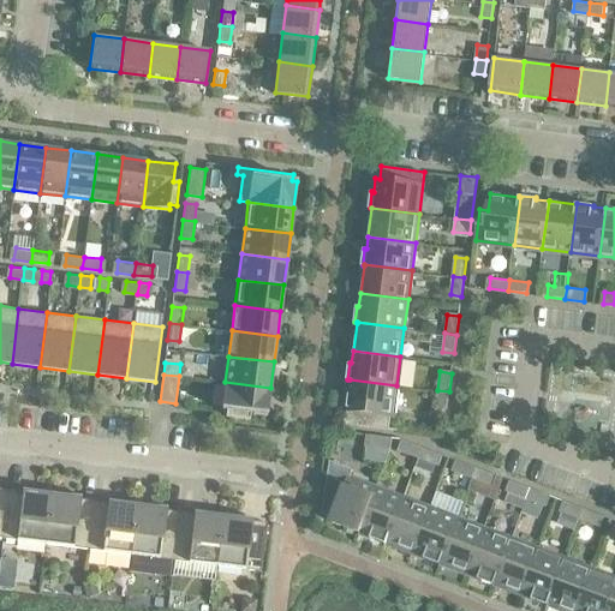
[(393,414),(396,385),(350,379),(345,408),(347,408),(345,421),(344,421),(344,423),(399,430),(399,429),(390,427),(392,414),(393,414)]
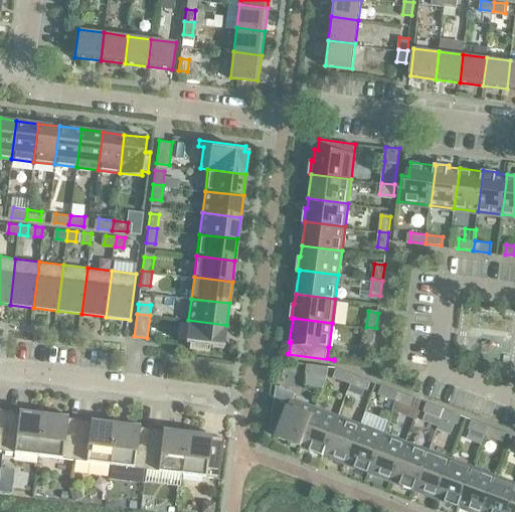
[(223,347),(226,325),(188,320),(185,342),(189,343),(189,348),(208,351),(209,345),(223,347)]
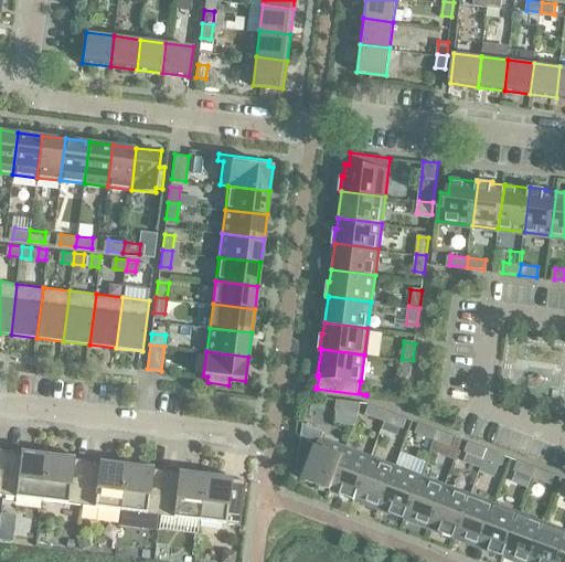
[(411,378),(413,360),(402,359),(400,377),(411,378)]
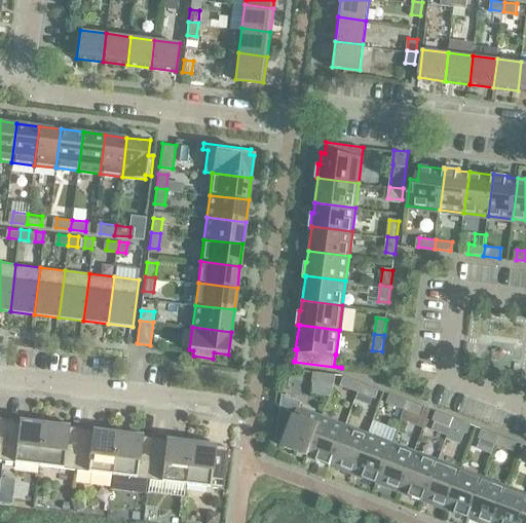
[(336,374),(316,371),(315,381),(334,383),(336,374)]
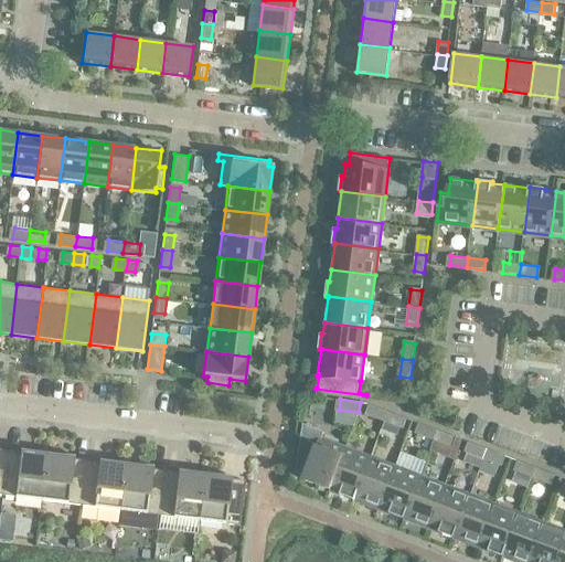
[(369,414),(384,420),(388,410),(372,404),(369,414)]
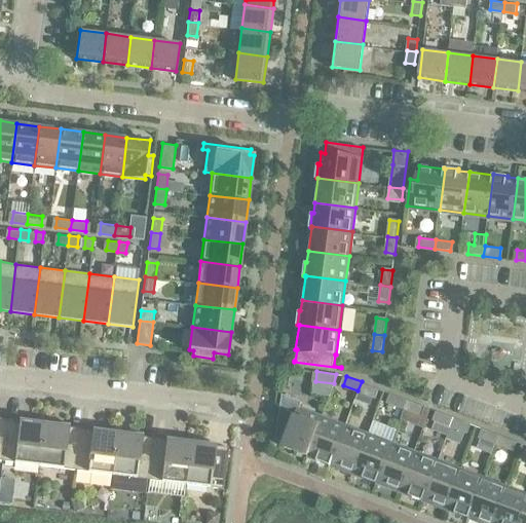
[(377,387),(362,381),(358,390),(373,397),(377,387)]
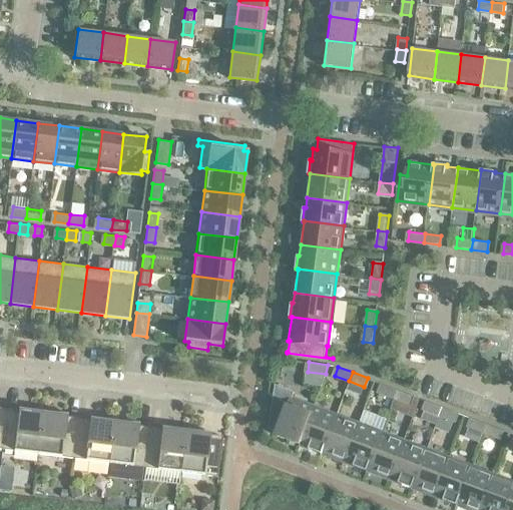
[(277,435),(300,443),(314,406),(292,398),(295,391),(276,384),(269,427),(278,431),(277,435)]
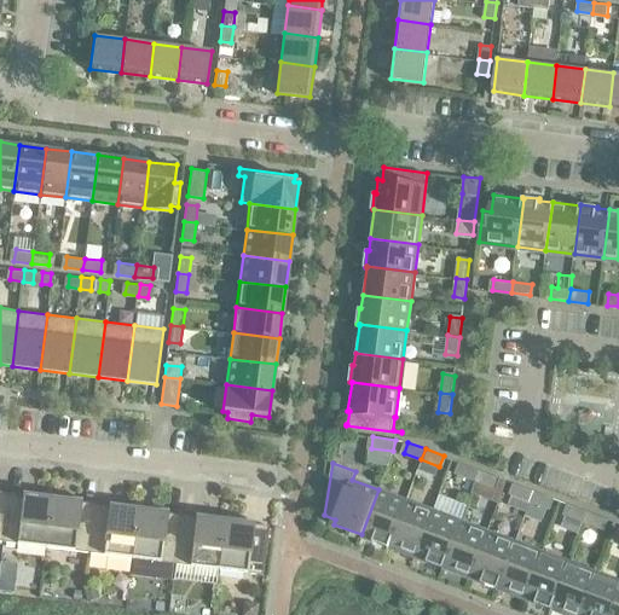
[(475,480),(479,471),(480,470),(462,463),(457,474),(475,480)]
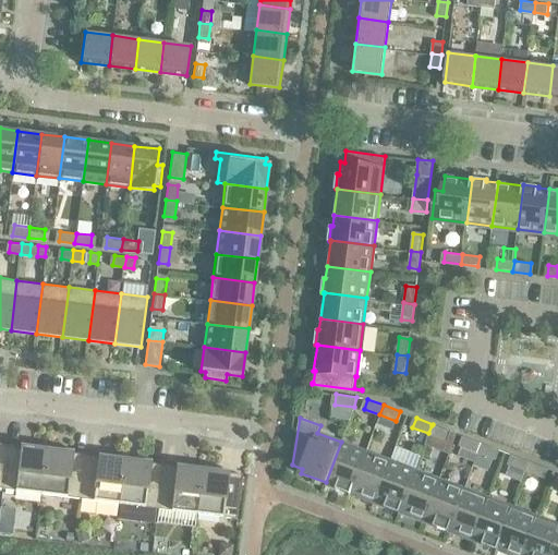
[(433,424),(432,425),(428,433),(445,439),(448,430),(433,424)]
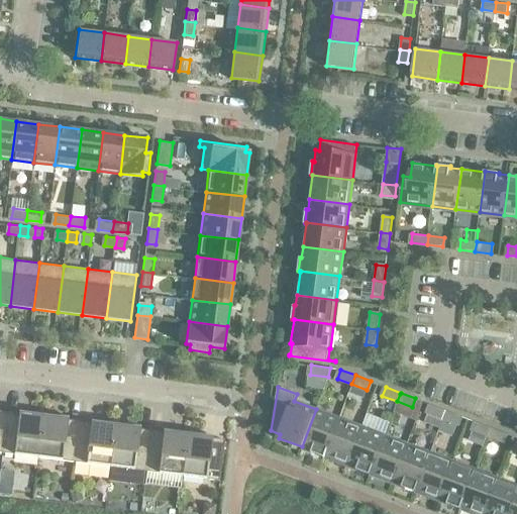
[(427,413),(442,418),(446,409),(431,404),(427,413)]
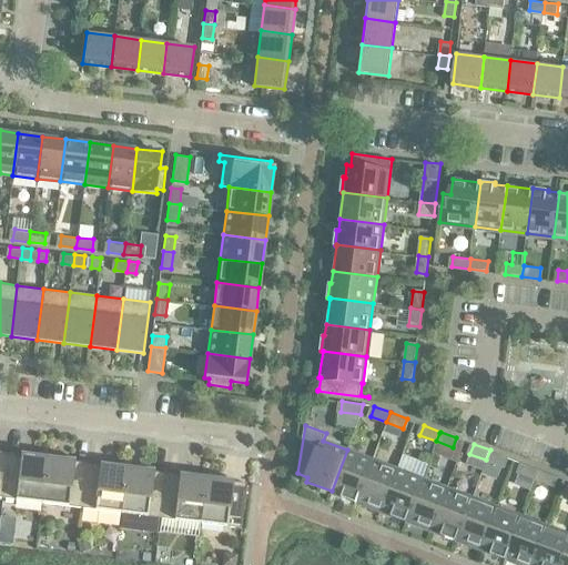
[(373,460),(347,450),(332,491),(343,495),(343,496),(357,502),(357,501),(373,460)]
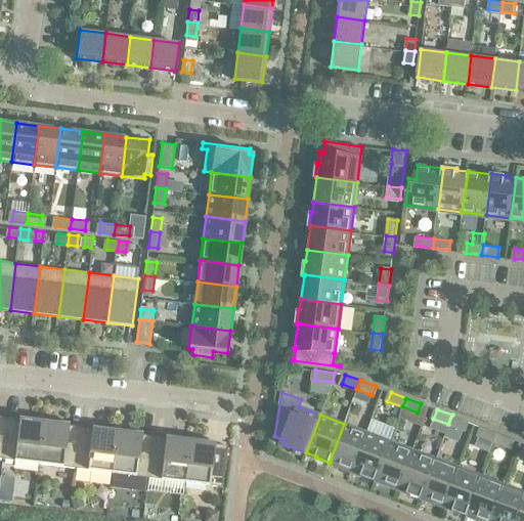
[(464,430),(467,421),(452,415),(448,424),(464,430)]
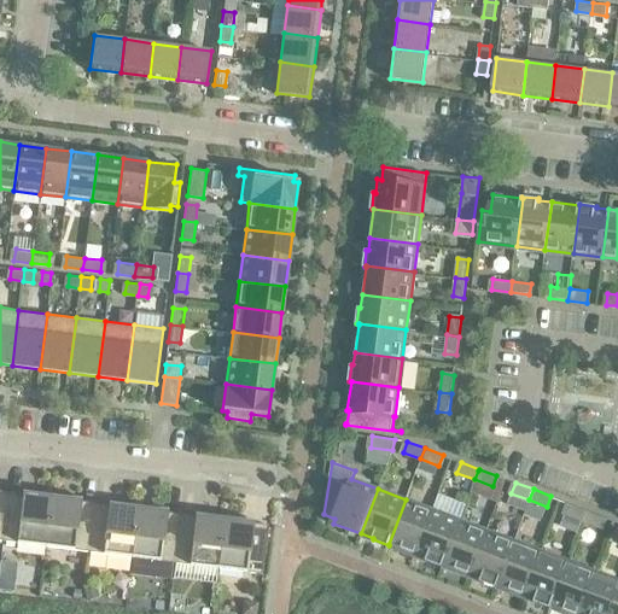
[(3,539),(46,545),(52,492),(35,490),(34,495),(9,491),(3,539)]
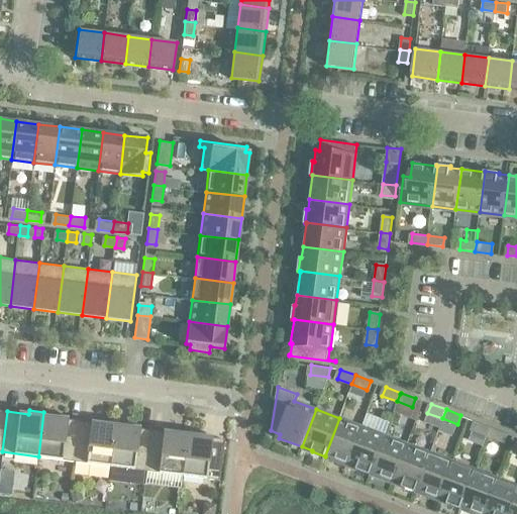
[(38,456),(74,460),(80,420),(59,418),(59,414),(43,412),(38,456)]
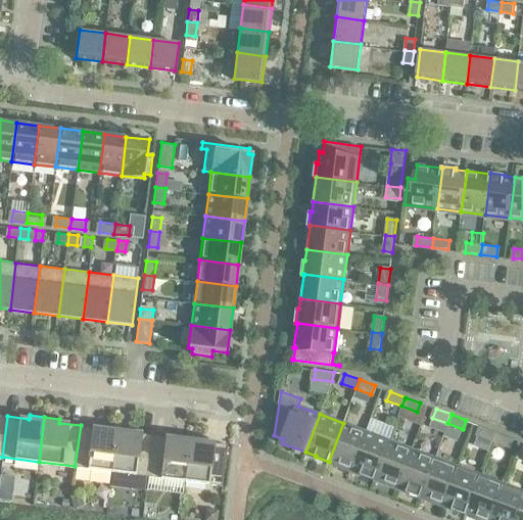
[(366,431),(343,423),(329,461),(351,469),(366,431)]
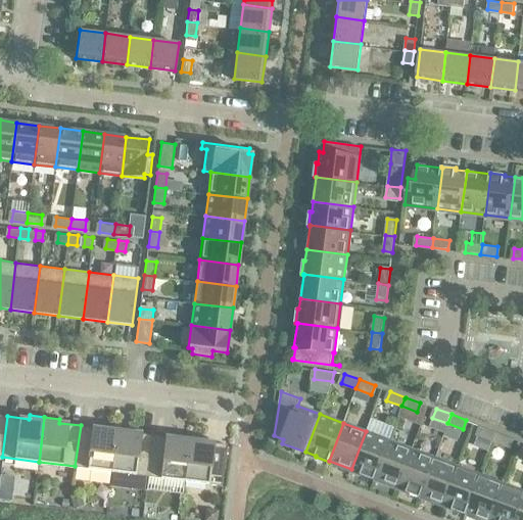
[(102,428),(81,425),(75,466),(111,471),(117,426),(102,424),(102,428)]
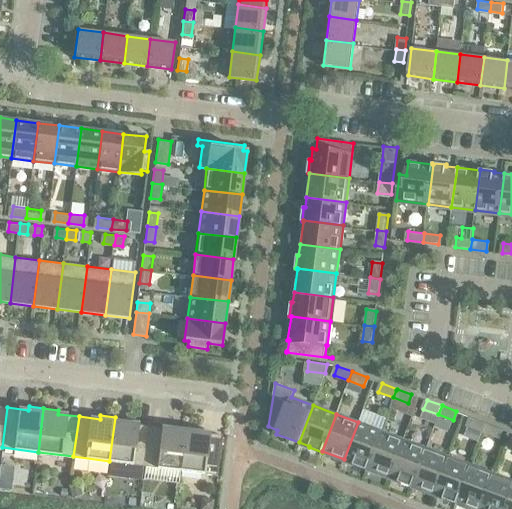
[(109,461),(145,466),(150,425),(129,423),(129,419),(115,417),(109,461)]
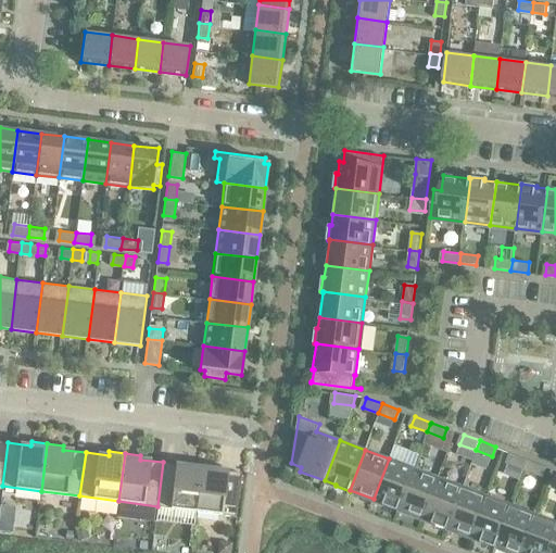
[(508,463),(525,469),(528,460),(513,453),(508,463)]
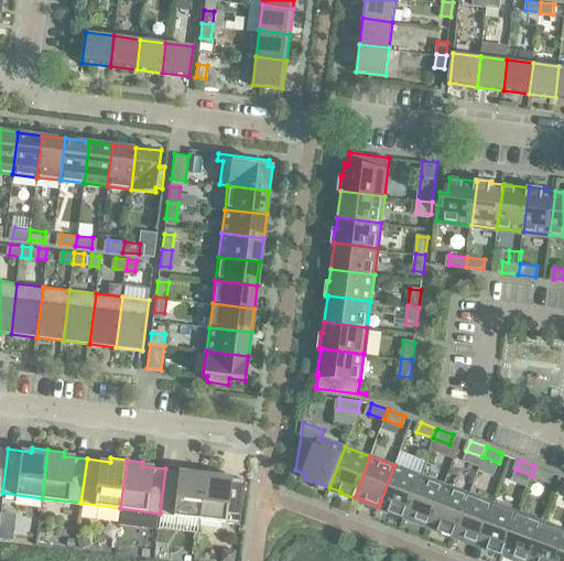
[(404,516),(420,475),(394,465),(379,506),(390,510),(389,511),(404,517),(404,516)]
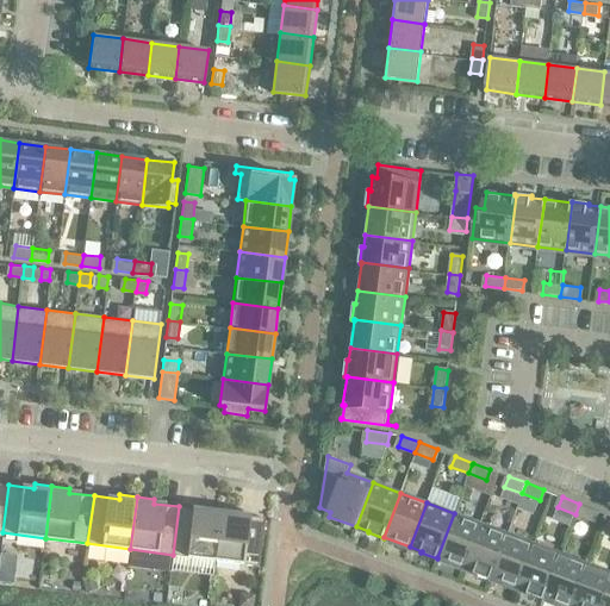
[(597,510),(579,504),(576,514),(593,520),(597,510)]
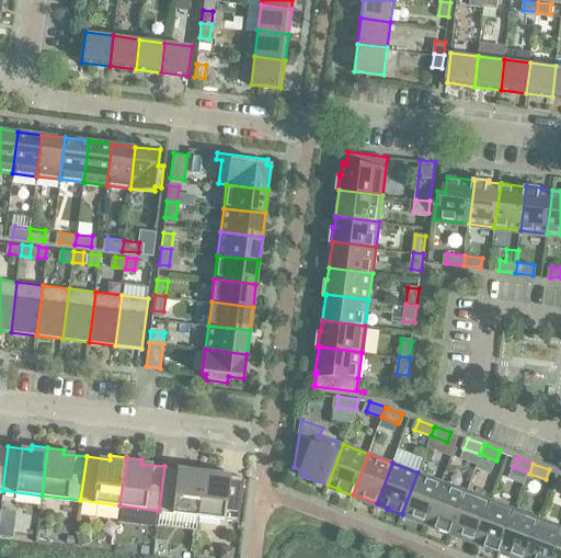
[(159,511),(198,515),(204,467),(189,466),(187,469),(164,466),(159,511)]
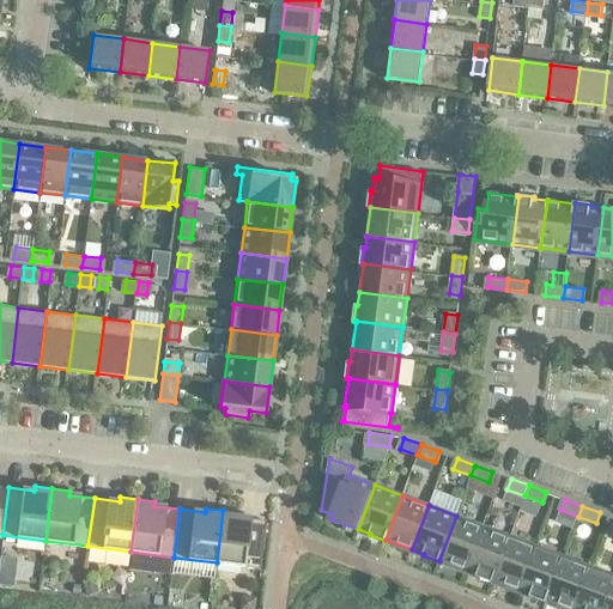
[(241,512),(223,510),(217,562),(260,568),(266,519),(240,516),(241,512)]
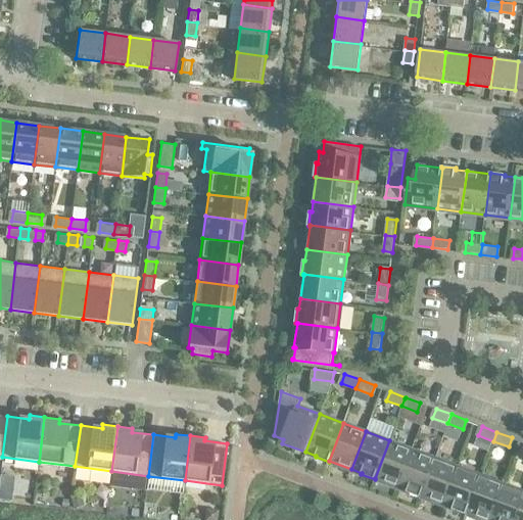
[(375,478),(397,487),(412,448),(389,440),(375,478)]
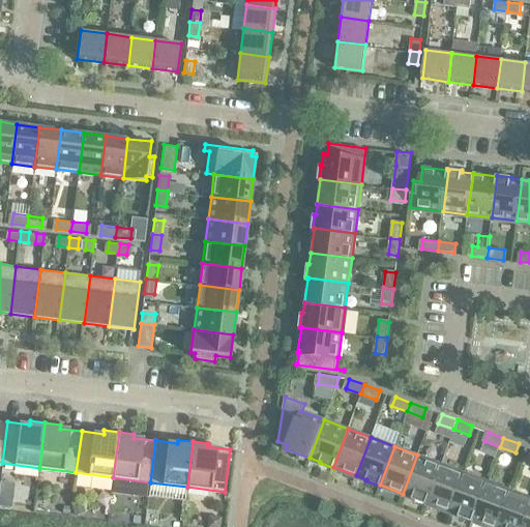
[(441,464),(417,455),(403,494),(413,497),(412,498),(425,503),(427,502),(425,502),(441,464)]
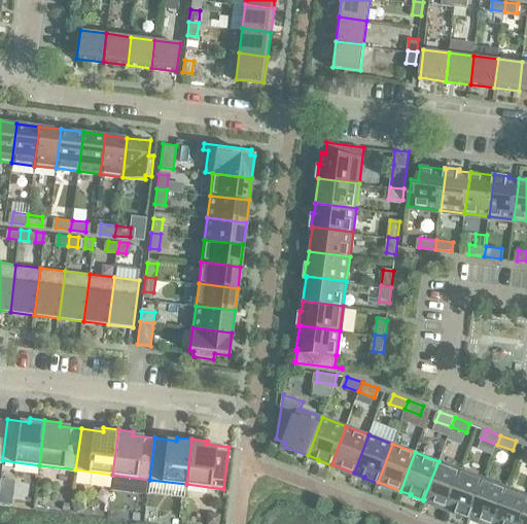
[(423,499),(424,499),(447,509),(461,469),(438,461),(423,499)]
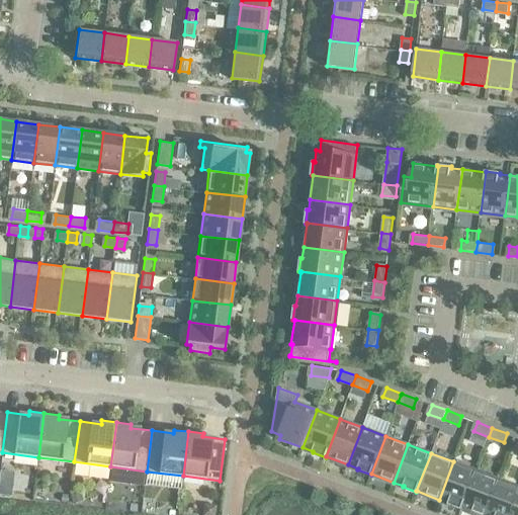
[(462,508),(461,508),(476,470),(453,461),(439,500),(449,503),(448,504),(461,509),(462,508)]
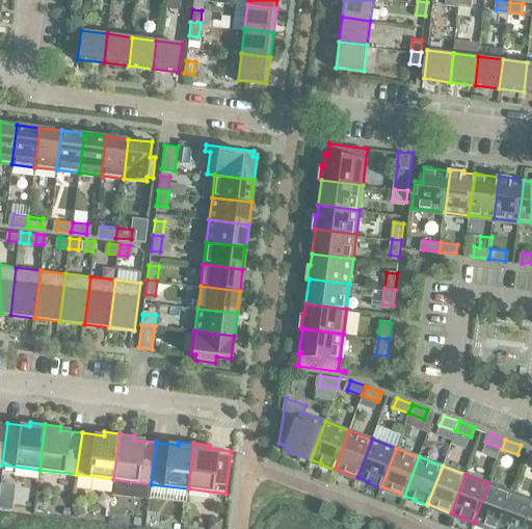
[(474,522),(475,522),(493,528),(498,528),(512,492),(488,483),(474,522)]
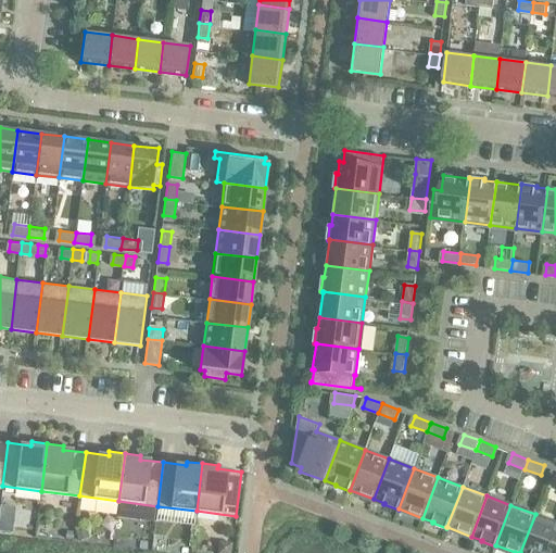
[(547,552),(555,532),(555,522),(535,514),(520,552),(547,552)]
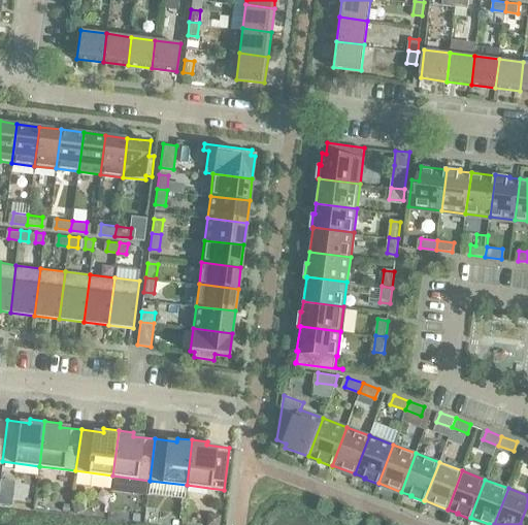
[(73,513),(86,510),(83,499),(70,502),(73,513)]
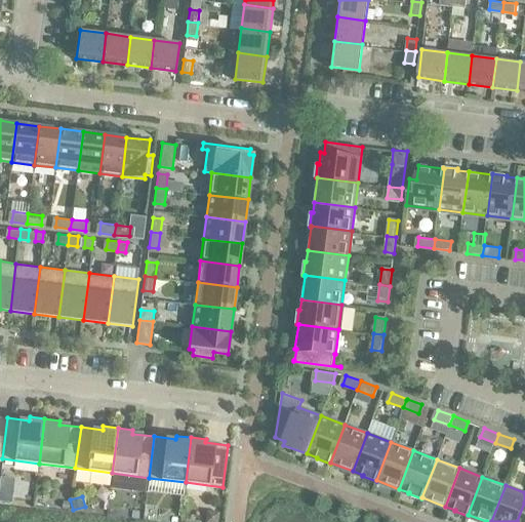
[(217,521),(219,511),(213,510),(205,515),(205,521),(217,521)]
